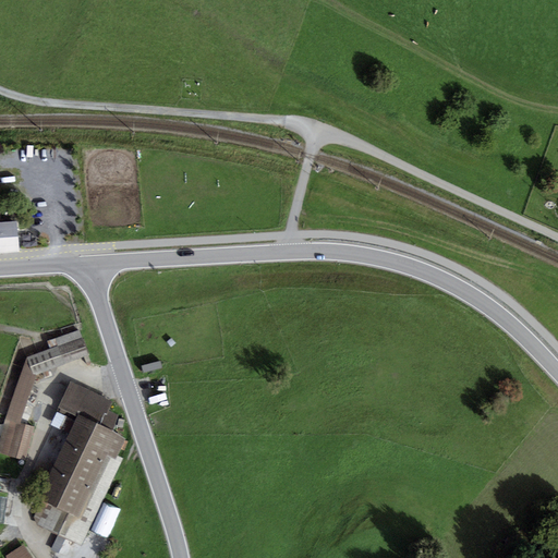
[(0,218),(0,252),(19,252),(17,221),(0,222),(0,218)]
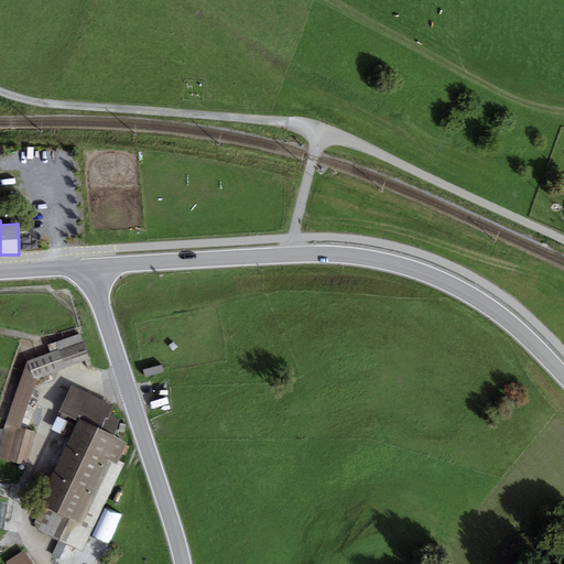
[(51,353),(28,361),(34,381),(91,360),(80,333),(49,345),(51,353)]
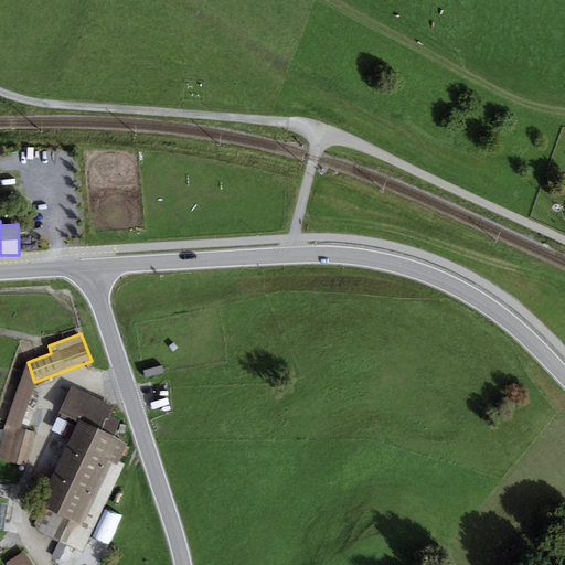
[(34,382),(28,362),(6,425),(18,428),(21,429),(35,385),(34,382)]
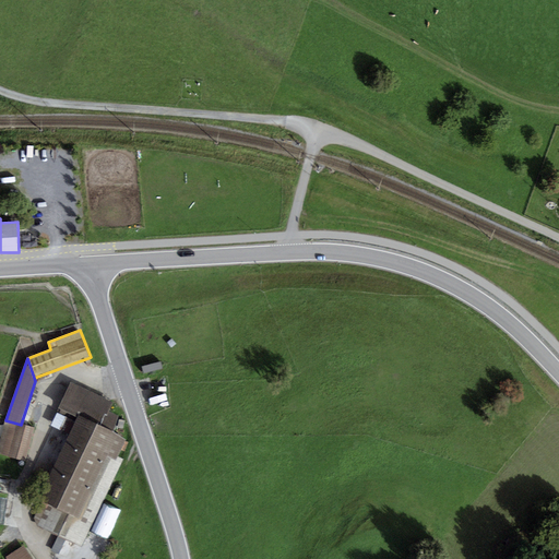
[(113,403),(71,383),(58,409),(60,409),(58,415),(75,423),(37,500),(48,506),(37,526),(82,547),(123,460),(118,456),(126,440),(114,431),(118,416),(108,412),(113,403)]
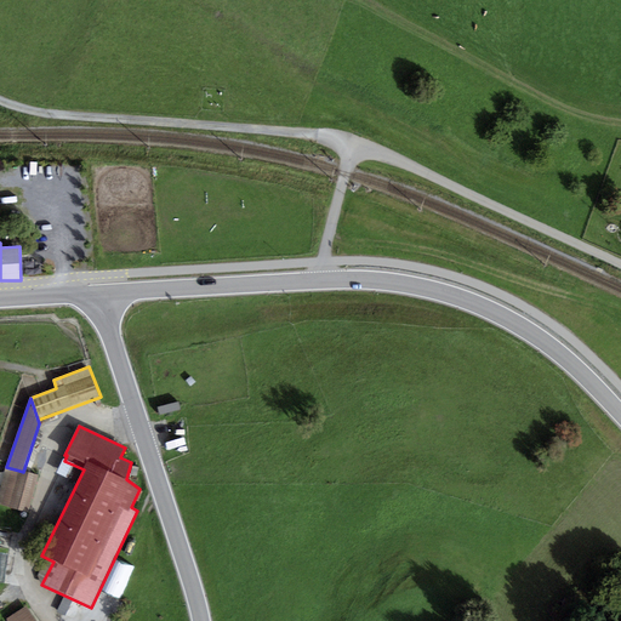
[(20,471),(6,467),(0,488),(0,505),(9,507),(20,471)]
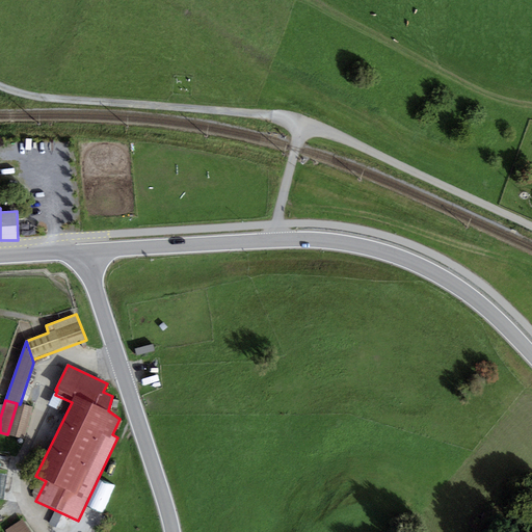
[(20,404),(17,403),(7,434),(24,440),(33,408),(20,404)]
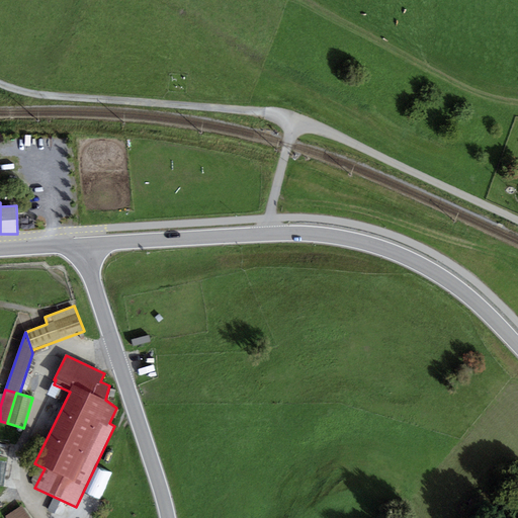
[(98,470),(89,498),(101,502),(110,473),(98,470)]
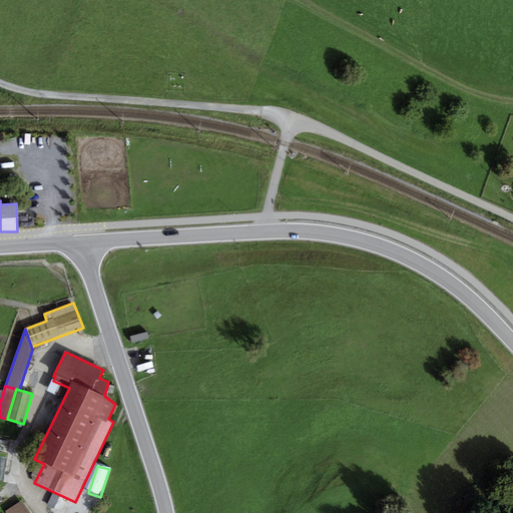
[(30,512),(21,500),(6,511),(6,512),(30,512)]
